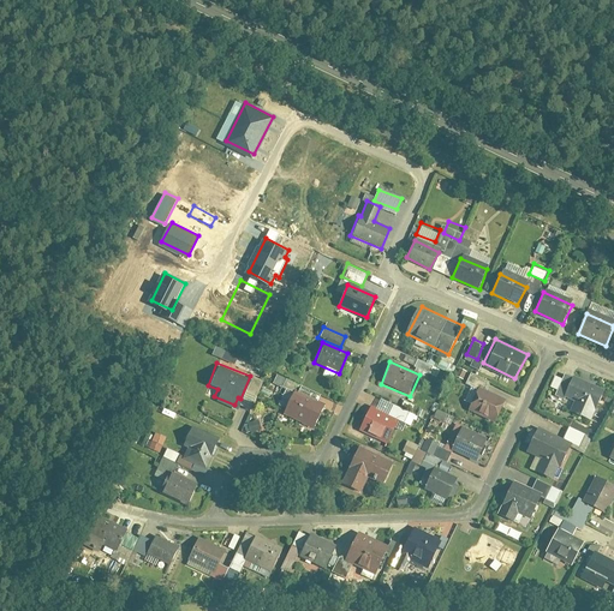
[(492,379),(472,370),(466,381),(486,390),(492,379)]
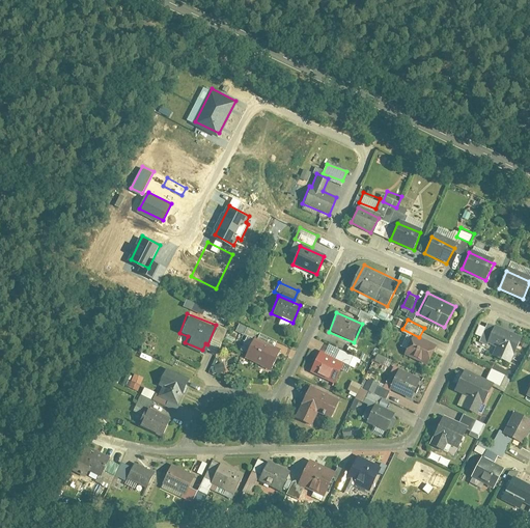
[(496,321),(486,342),(496,346),(493,355),(508,361),(512,354),(514,355),(524,333),(496,321)]
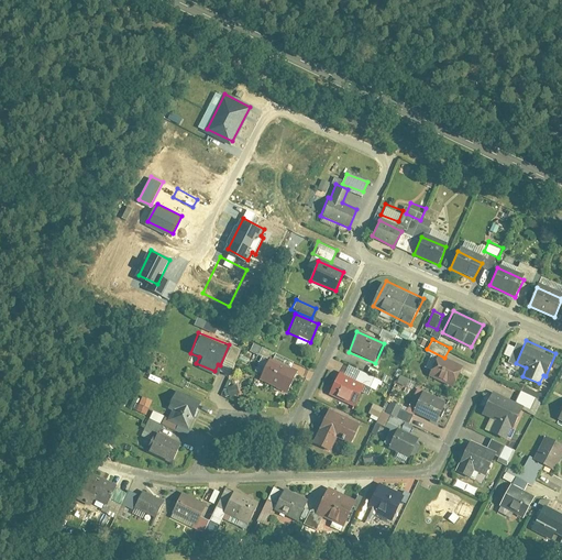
[(437,357),(428,374),(453,386),(462,369),(437,357)]
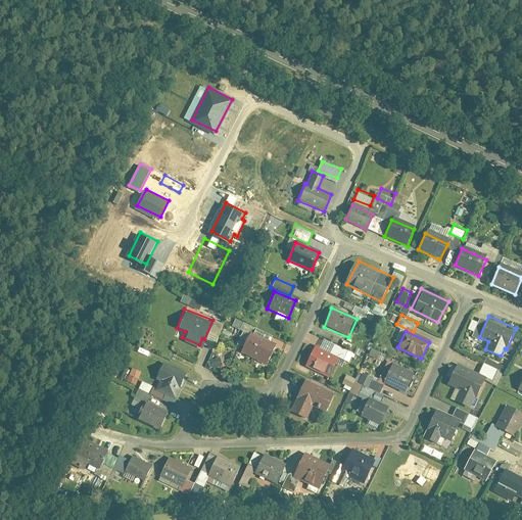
[(250,333),(241,351),(266,364),(275,345),(250,333)]
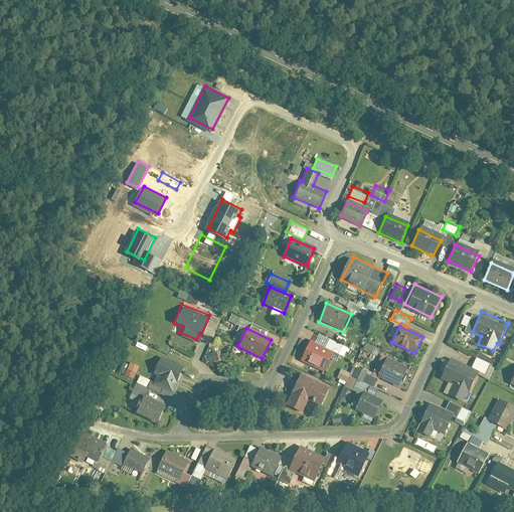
[(309,341),(300,360),(322,370),(331,351),(309,341)]
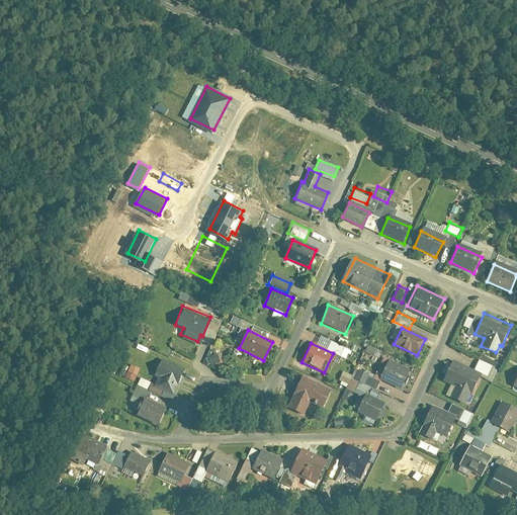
[(157,378),(154,385),(171,394),(174,385),(176,387),(185,365),(162,355),(153,376),(157,378)]
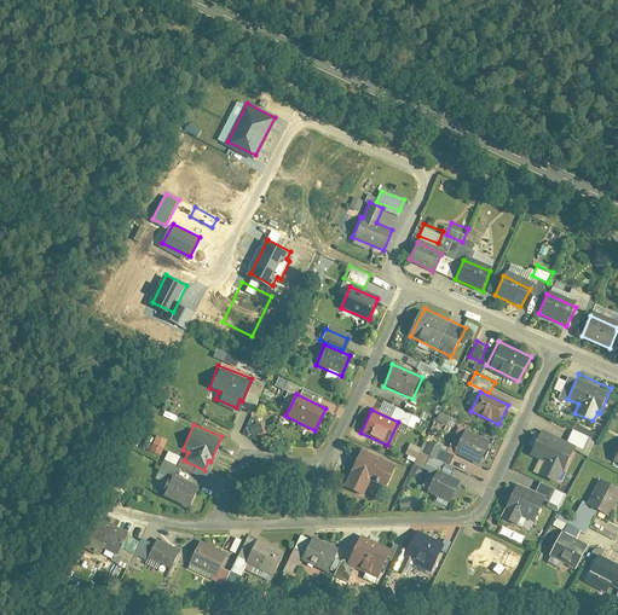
[(572,427),(566,439),(587,447),(591,434),(572,427)]
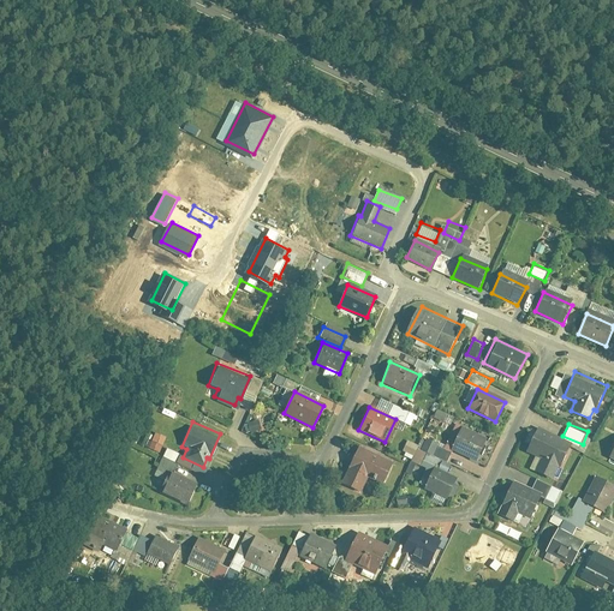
[(538,430),(526,453),(535,456),(529,468),(548,479),(555,467),(560,469),(571,447),(538,430)]
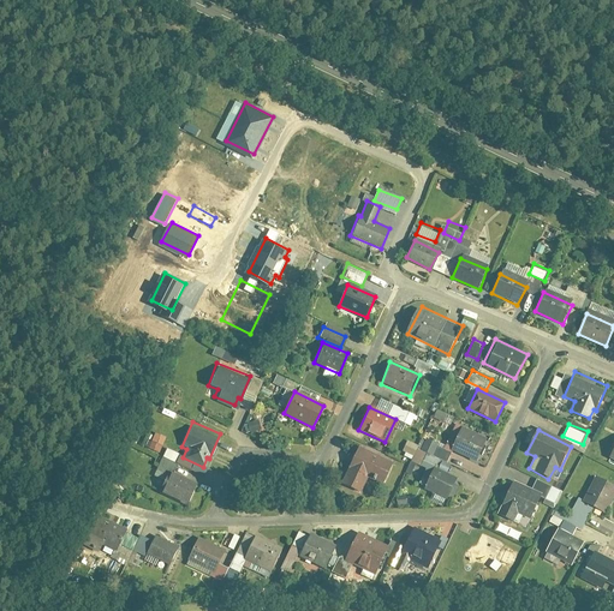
[(462,431),(453,449),(476,460),(486,442),(462,431)]
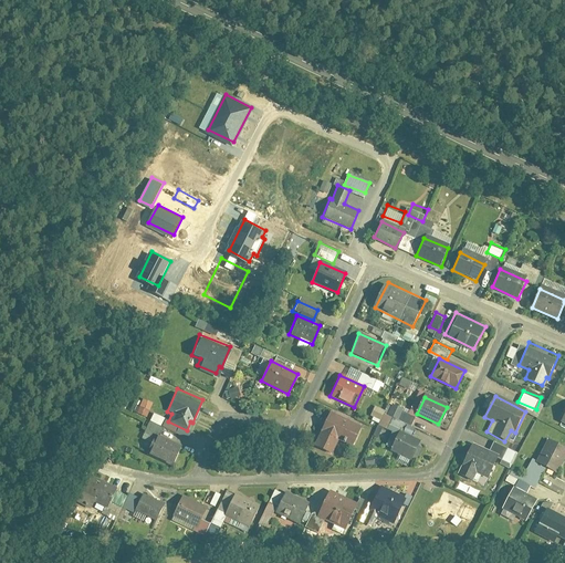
[(388,402),(383,414),(410,426),(416,414),(388,402)]
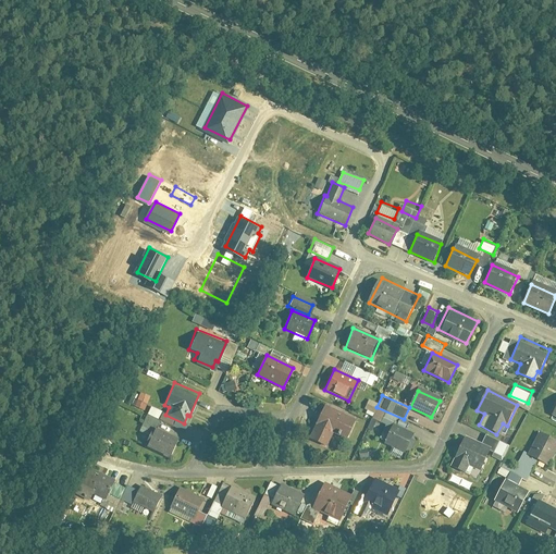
[(314,426),(319,428),(313,439),(325,445),(331,433),(344,440),(356,417),(326,402),(314,426)]
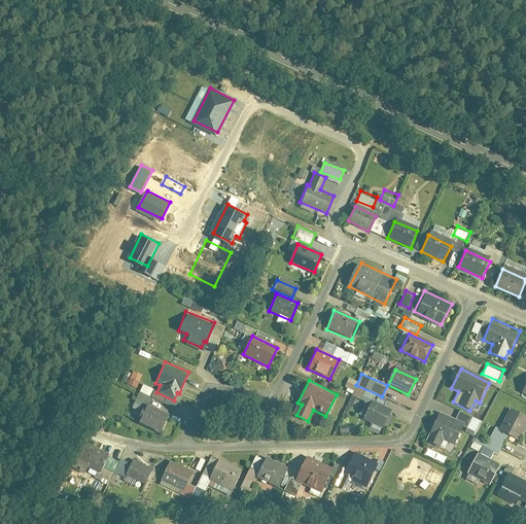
[(372,397),(361,417),(382,427),(392,409),(372,397)]
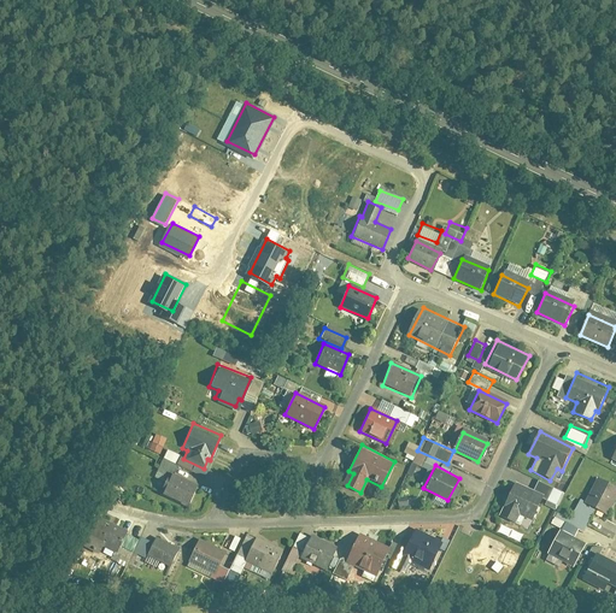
[(169,471),(159,495),(186,507),(197,483),(169,471)]
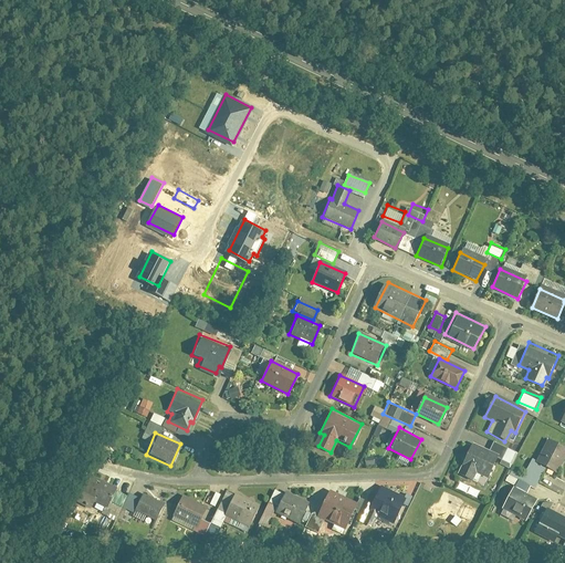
[(564,445),(548,437),(537,461),(561,472),(564,462),(564,445)]
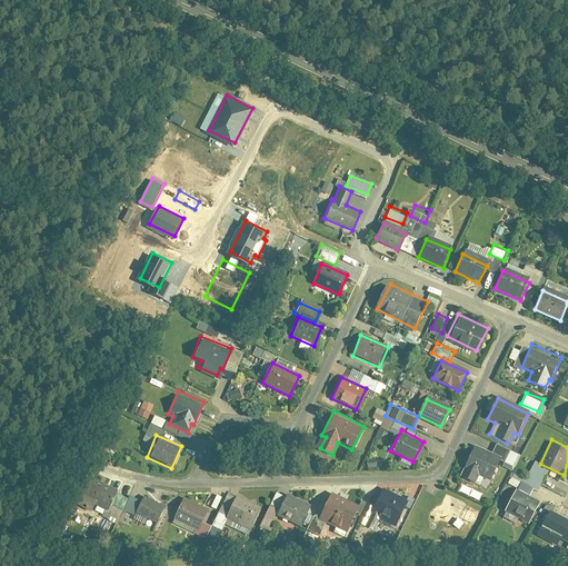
[(475,485),(480,475),(492,482),(502,463),(471,447),(462,466),(465,467),(460,477),(475,485)]
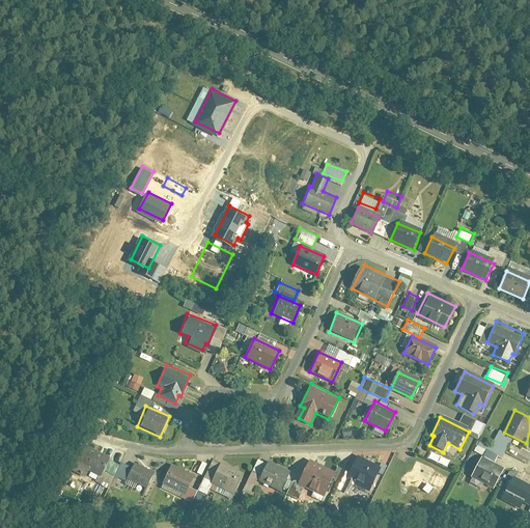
[(494,447),(507,453),(513,439),(500,433),(494,447)]
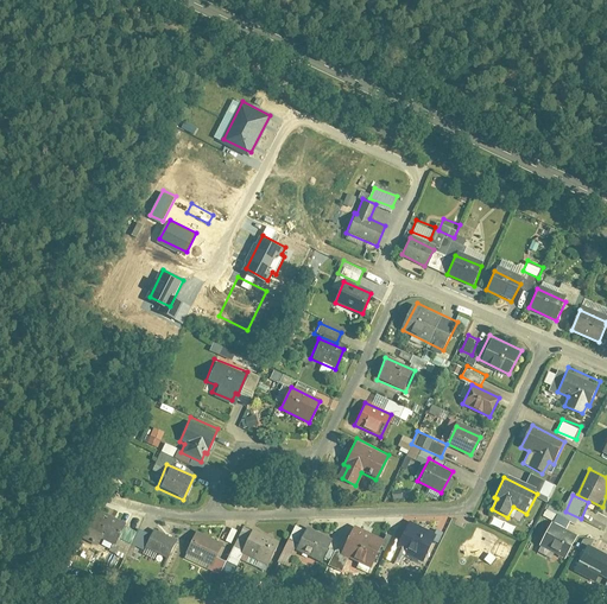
[(100,507),(86,531),(115,548),(130,523),(100,507)]
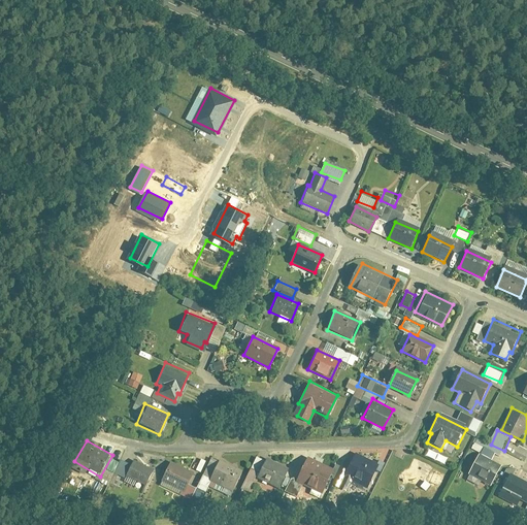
[(128,457),(119,473),(141,487),(151,470),(128,457)]
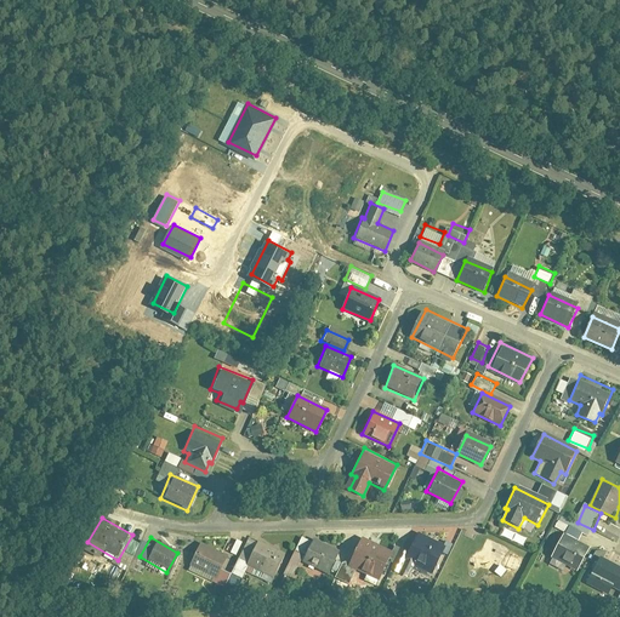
[(313,538),(302,561),(328,575),(340,550),(313,538)]
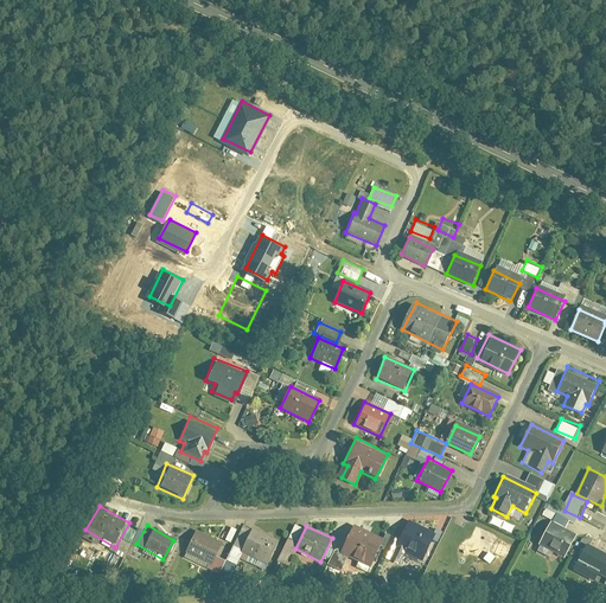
[(400,571),(406,559),(419,566),(431,540),(402,526),(389,552),(394,555),(388,565),(400,571)]
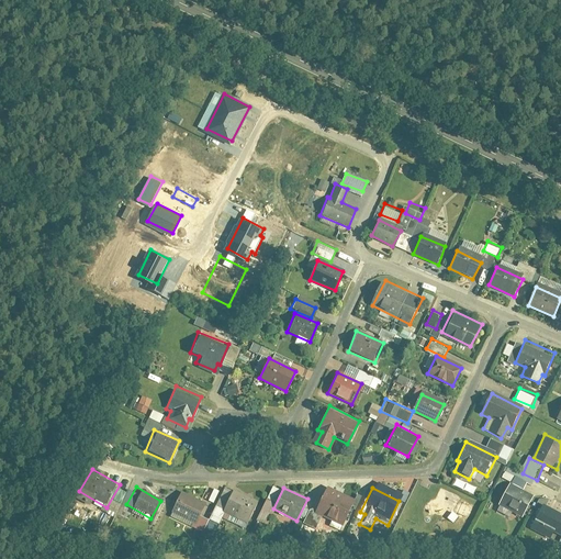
[(325,490),(314,512),(340,525),(351,502),(325,490)]
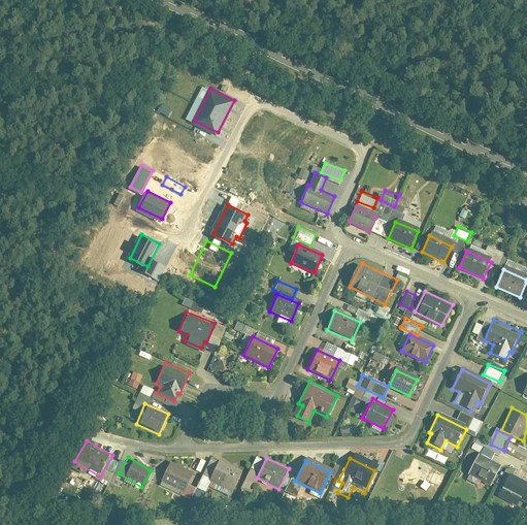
[(478,460),(469,477),(490,486),(497,469),(478,460)]
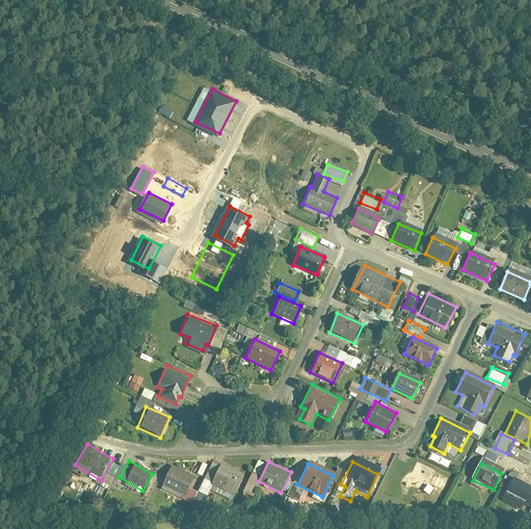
[(170,467),(160,488),(183,499),(192,477),(170,467)]
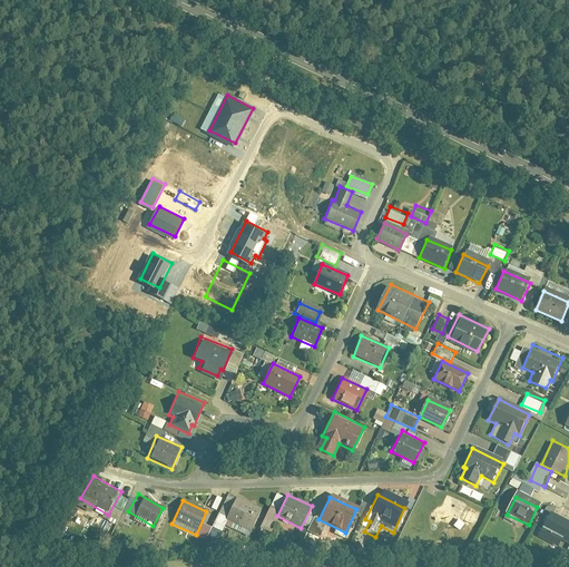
[(223,531),(226,525),(247,535),(257,515),(232,504),(226,516),(218,512),(212,526),(223,531)]
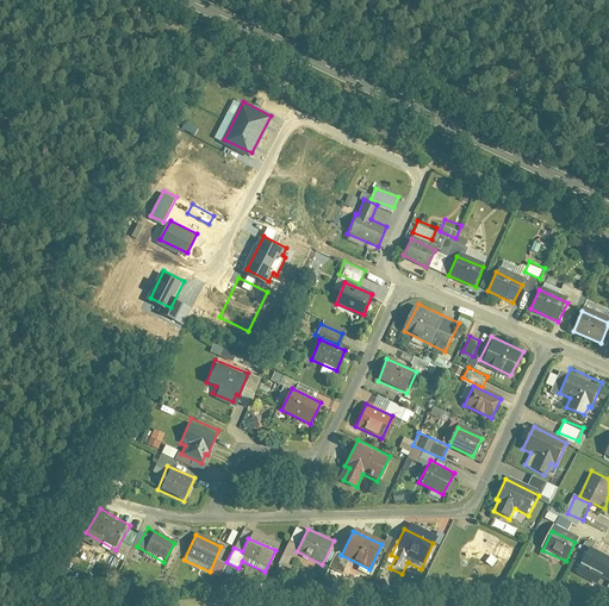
[(608,554),(592,545),(580,566),(608,580),(608,554)]
